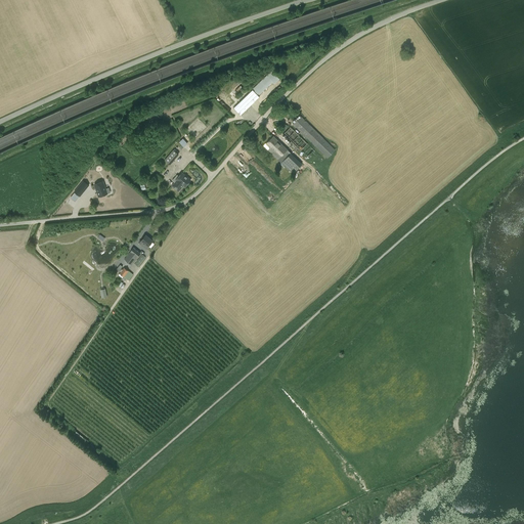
[(279,80),(271,72),(252,90),(259,97),(259,96),(258,95),(261,93),(272,82),(274,84),(279,80)]
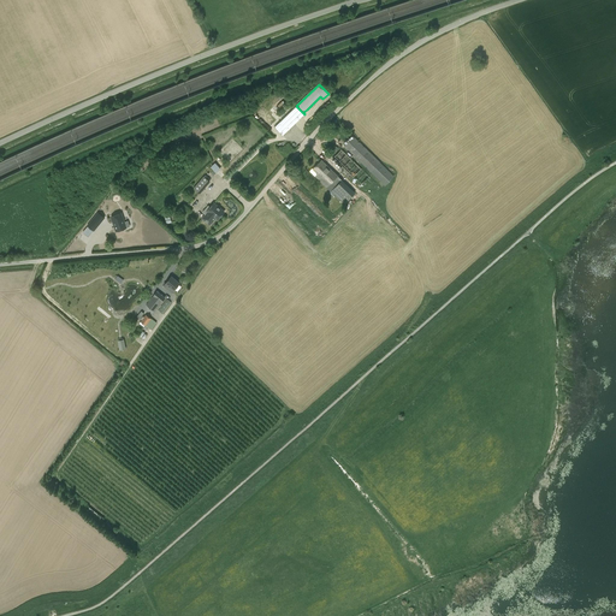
[(274,126),(283,135),(304,114),(296,106),(292,110),(274,126)]
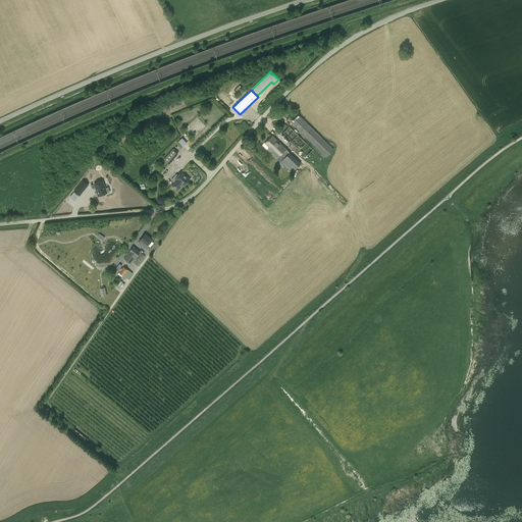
[(326,157),(334,149),(322,138),(300,115),(292,123),(314,146),(326,157)]
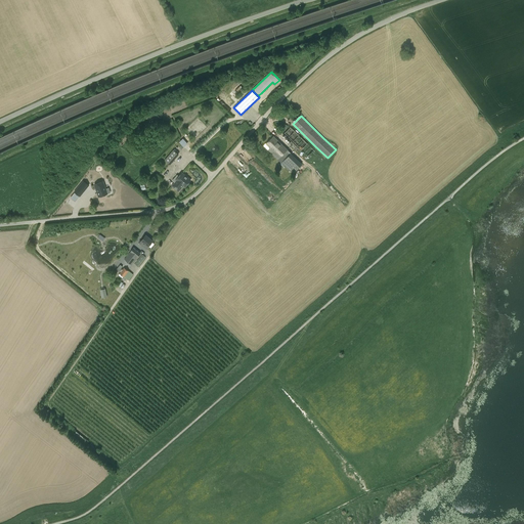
[(266,144),(270,147),(268,149),(278,159),(277,160),(280,162),(279,164),(284,167),(285,166),(293,174),(302,164),(288,149),(281,144),(280,145),(276,141),(277,140),(273,136),(266,144)]
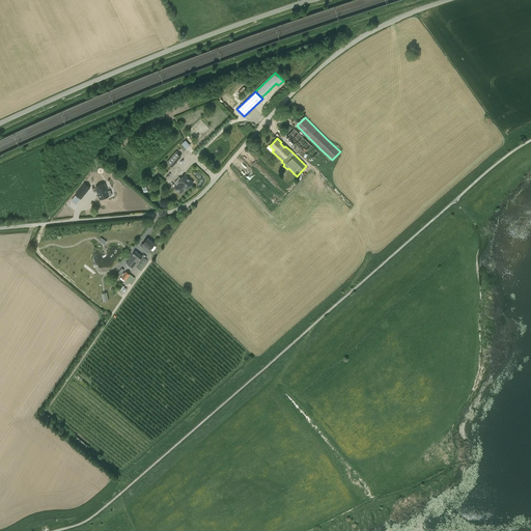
[(172,167),(182,157),(175,151),(167,162),(172,167)]
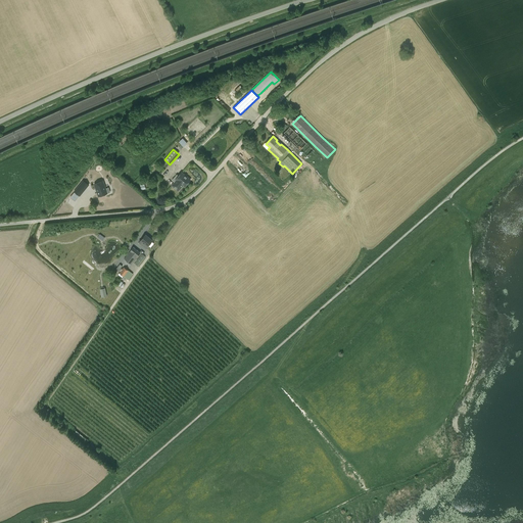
[(185,186),(190,180),(182,172),(179,176),(177,175),(172,180),(175,182),(172,185),(178,191),(183,185),(185,186)]
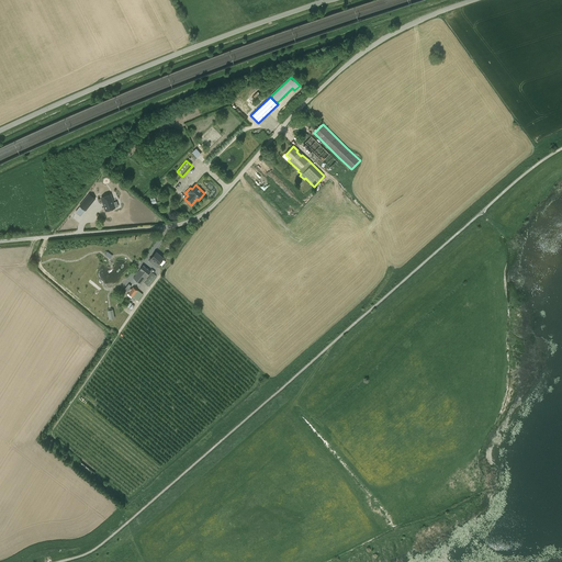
[(86,211),(96,199),(89,194),(80,206),(86,211)]
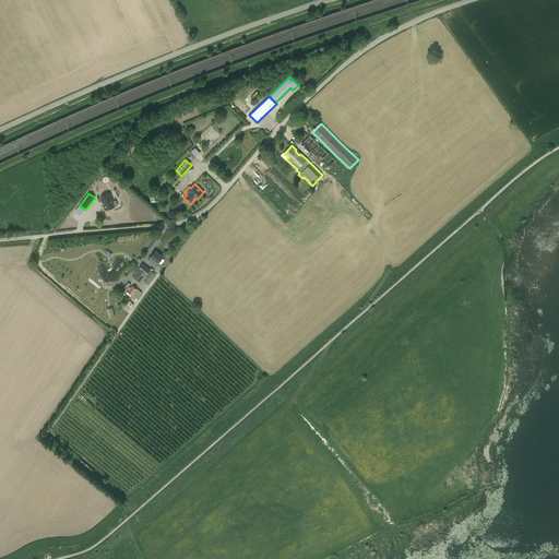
[(100,197),(105,210),(115,206),(110,193),(100,197)]
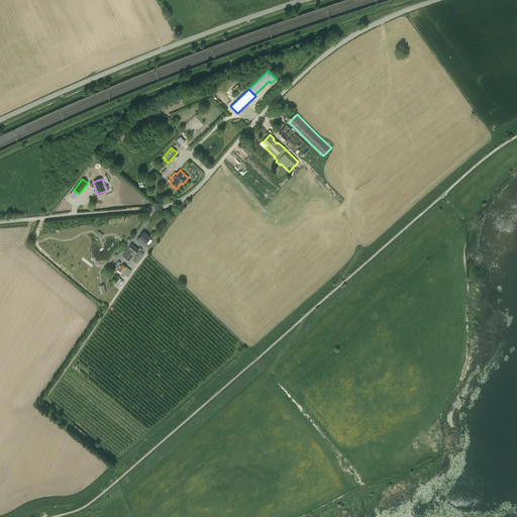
[(137,239),(140,242),(144,245),(150,237),(143,231),(137,239)]
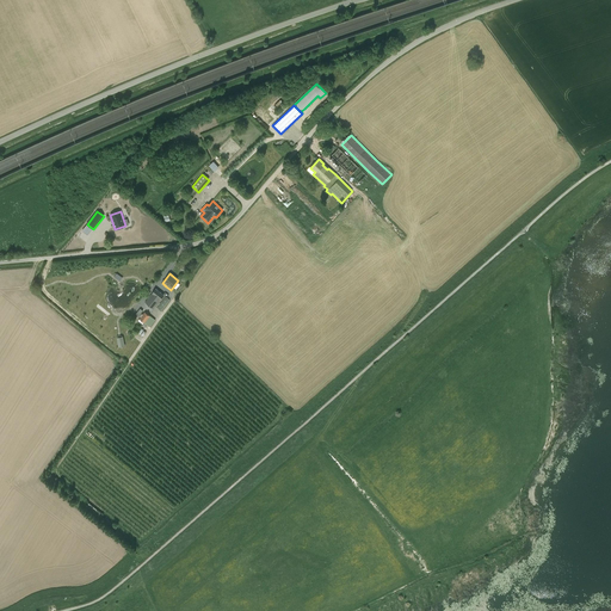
[(160,300),(165,295),(155,288),(144,302),(154,309),(160,300)]
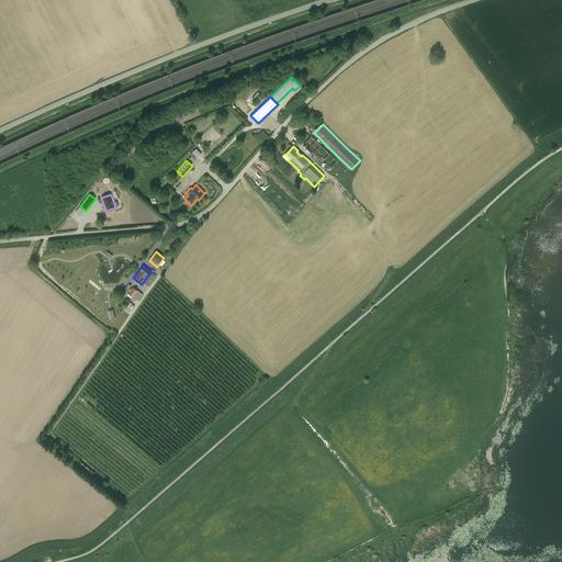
[(138,301),(143,294),(133,287),(128,293),(138,301)]
